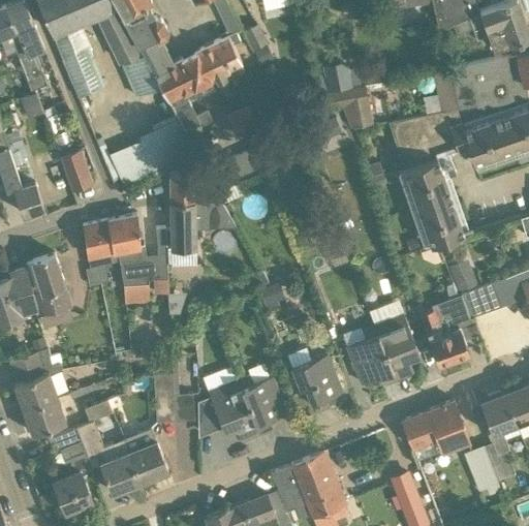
[(16,50),(32,95),(36,94),(43,114),(48,125),(51,133),(62,129),(59,121),(49,92),(53,91),(47,75),(43,76),(34,54),(44,50),(23,0),(22,0),(7,7),(21,44),(14,48),(16,50)]
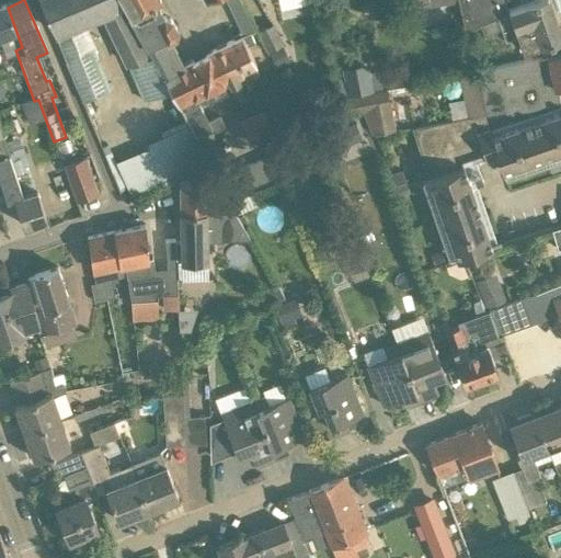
[(117,0),(38,0),(54,35),(100,15),(101,20),(102,19),(121,55),(123,54),(144,104),(169,92),(123,6),(121,6),(117,0)]
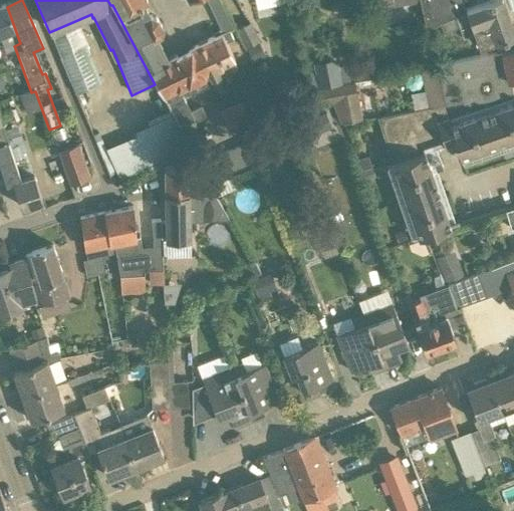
[(188,85),(191,84),(222,68),(222,67),(234,61),(226,44),(233,40),(228,32),(233,30),(219,0),(205,0),(208,5),(207,5),(221,36),(167,62),(155,37),(160,35),(162,29),(156,19),(151,17),(150,18),(142,3),(147,1),(146,0),(109,0),(112,5),(155,84),(179,128),(194,120),(178,90),(184,87),(184,88),(189,86),(188,85)]
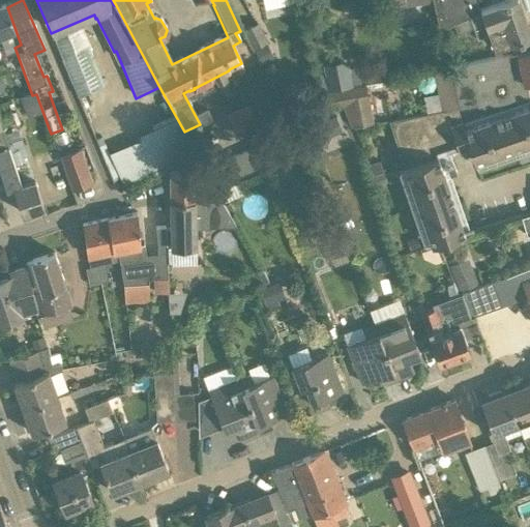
[(387,0),(389,7),(404,6),(404,9),(434,5),(432,0),(387,0)]
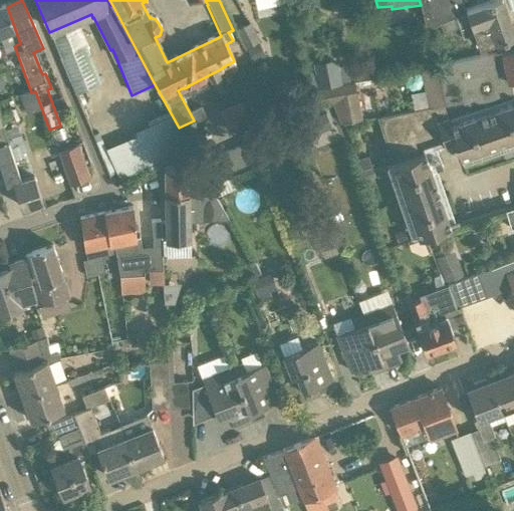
[(426,29),(439,25),(466,15),(465,11),(459,0),(419,0),(421,5),(426,29)]
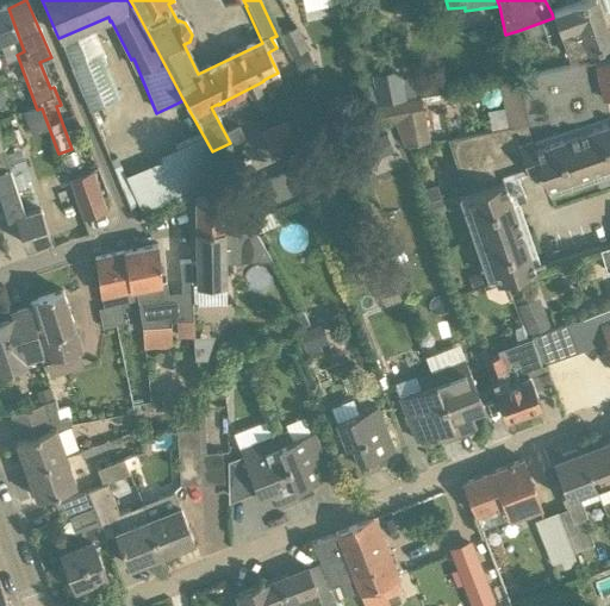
[(553,18),(521,30),(527,42),(527,43),(546,36),(549,45),(561,41),(568,61),(586,54),(590,66),(609,60),(609,42),(595,0),(590,0),(552,13),(553,18)]
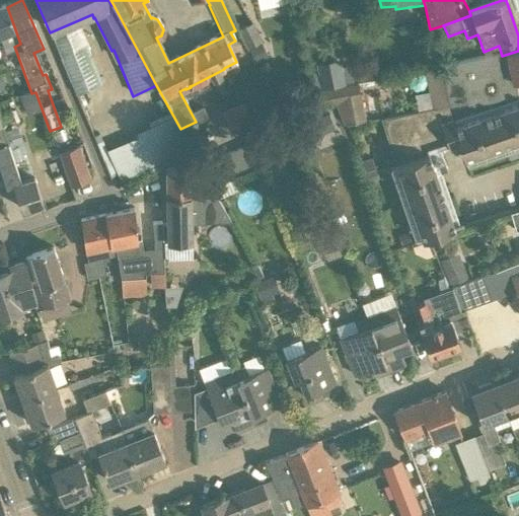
[(20,44),(7,7),(0,10),(0,40),(5,52),(15,49),(14,47),(20,44)]
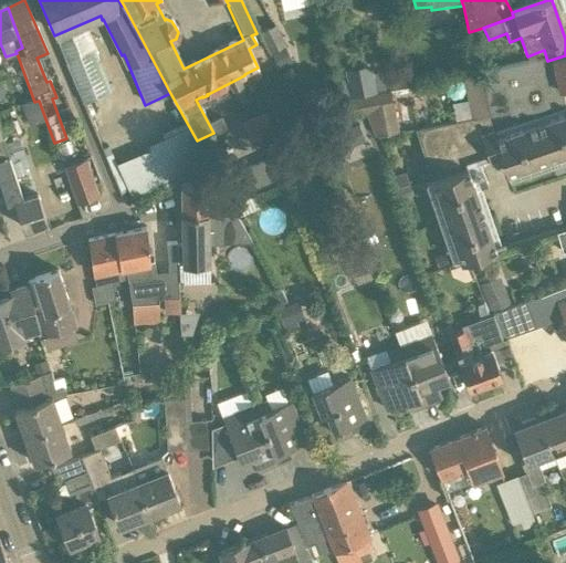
[(275,28),(261,34),(270,54),(284,48),(275,28)]
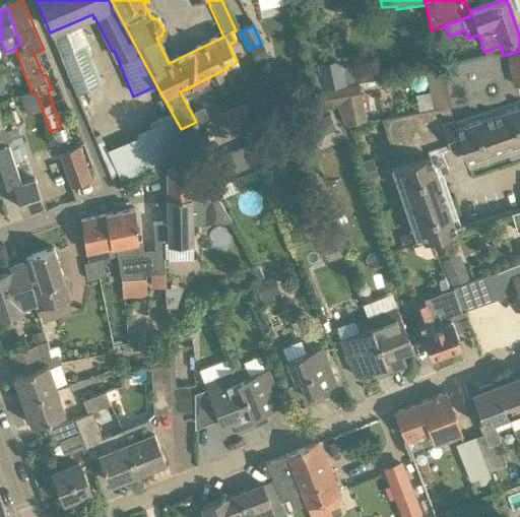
[(444,25),(431,29),(435,41),(449,36),(444,25)]
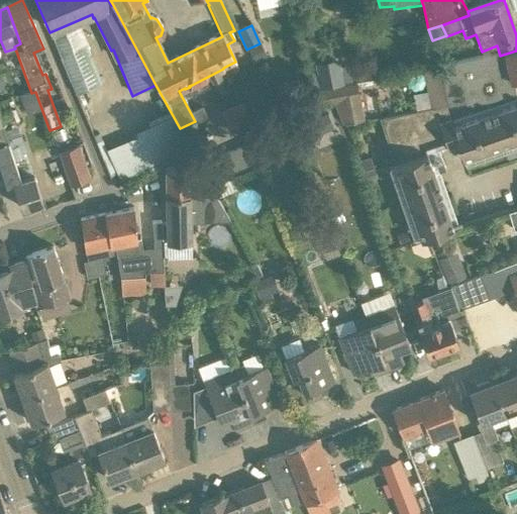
[(54,43),(76,96),(101,86),(86,46),(74,52),(68,37),(54,43)]
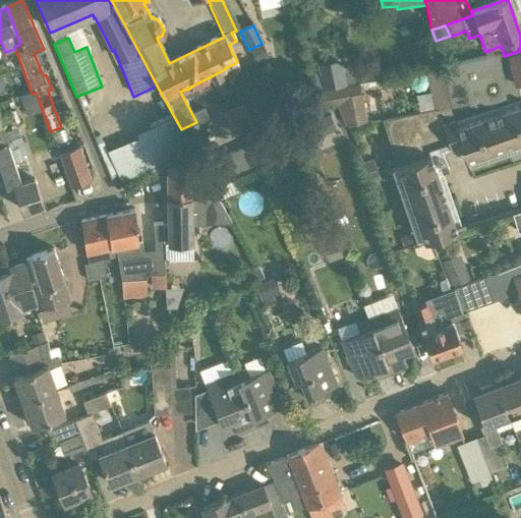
[(270,60),(263,46),(251,52),(258,66),(270,60)]
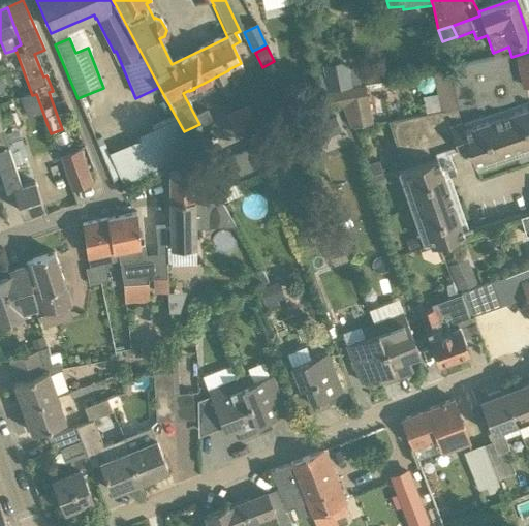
[(528,52),(511,57),(447,70),(456,110),(476,106),(477,110),(527,99),(528,98),(528,52)]
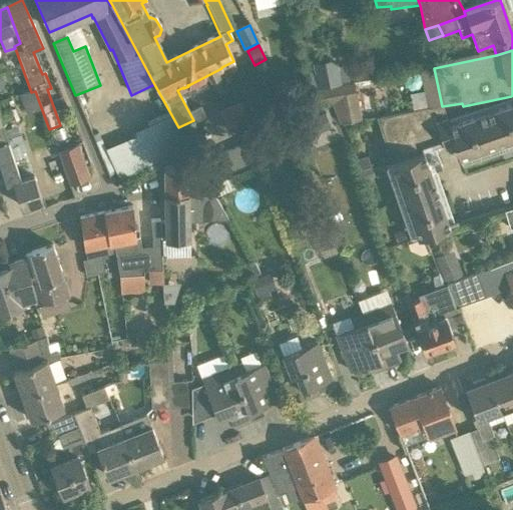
[(346,66),(338,68),(337,61),(313,65),(315,73),(306,74),(310,92),(350,84),(346,66)]
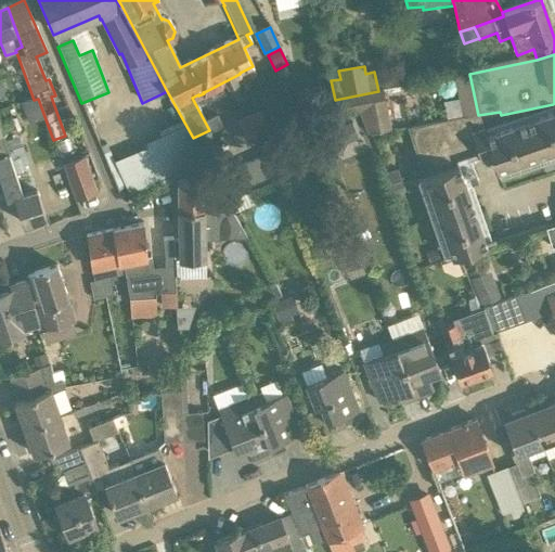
[(254,69),(244,74),(248,82),(258,77),(254,69)]
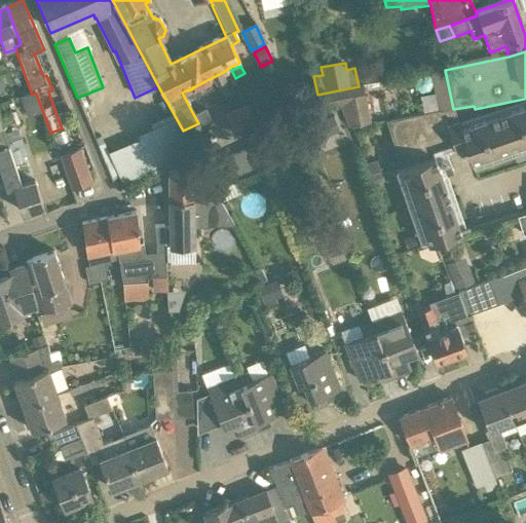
[(435,95),(438,112),(453,109),(445,70),(430,73),(435,95)]
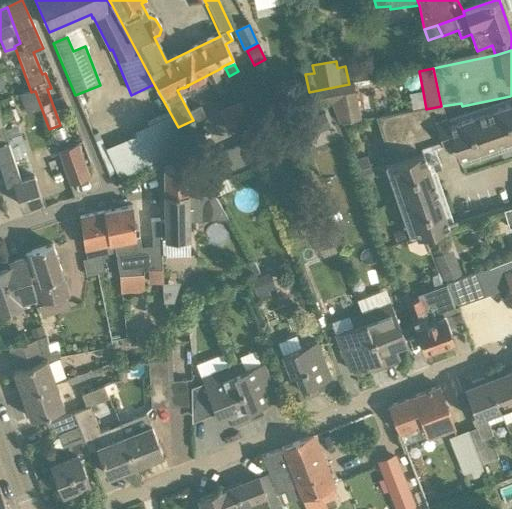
[(301,82),(287,84),(290,100),(304,96),(303,93),(301,82)]
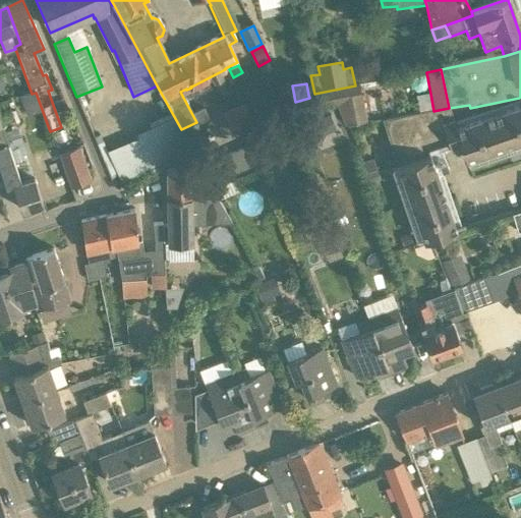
[(355,85),(314,94),(308,95),(309,98),(312,112),(337,107),(345,128),(367,124),(359,84),(355,85)]
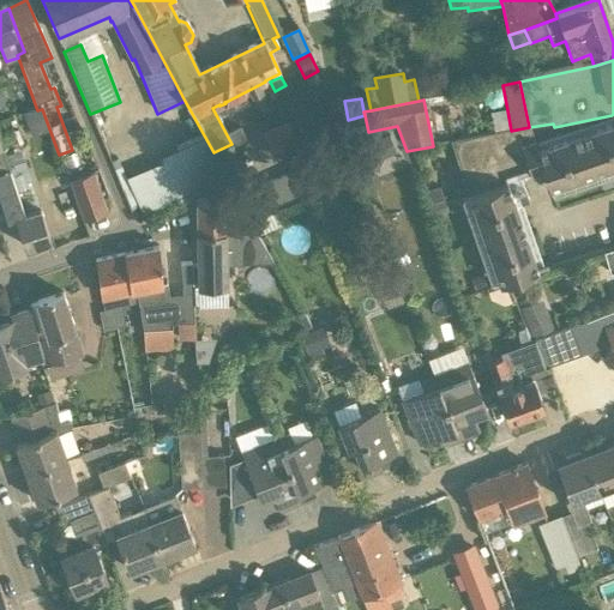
[(507,110),(491,114),(494,133),(511,131),(507,110)]
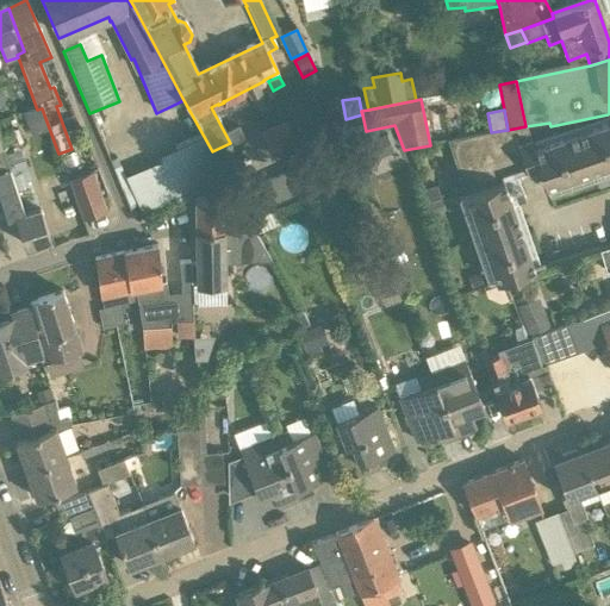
[(609,116),(531,143),(526,126),(508,130),(491,132),(447,142),(496,285),(534,272),(504,183),(528,174),(528,172),(539,168),(546,188),(609,166),(609,116)]
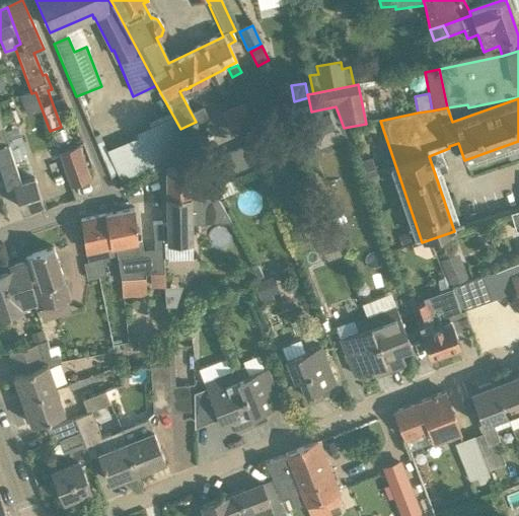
[(281,117),(279,111),(278,108),(277,104),(254,107),(243,108),(248,121),(256,120),(281,117)]
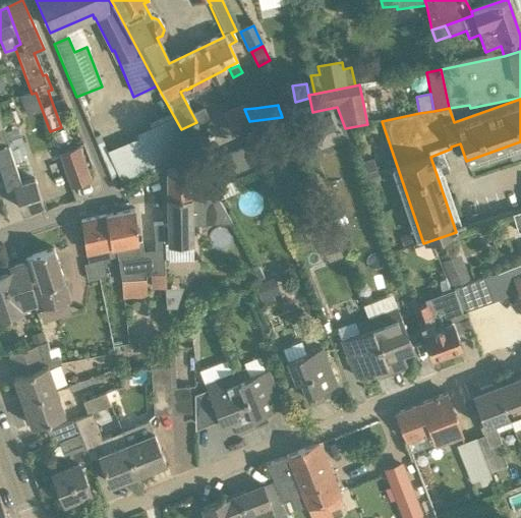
[(249,121),(244,109),(242,106),(224,115),(231,130),(249,121)]
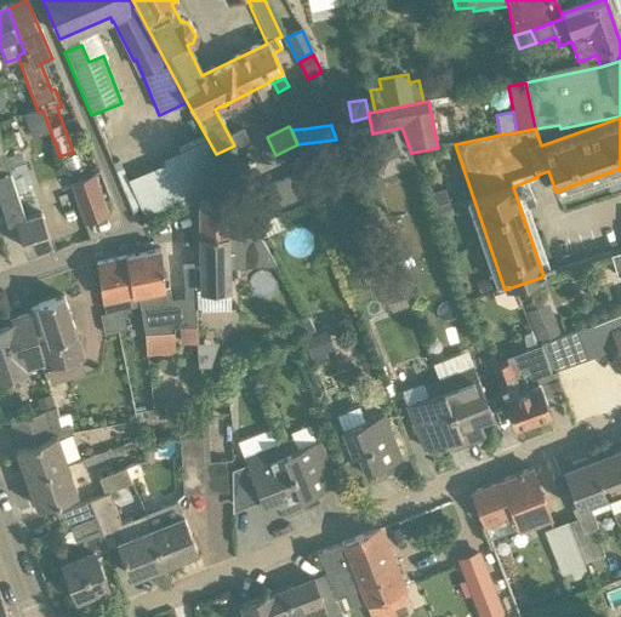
[(306,171),(238,201),(252,227),(312,200),(359,180),(343,140),(324,143),(328,154),(322,169),(311,173),(306,171)]
